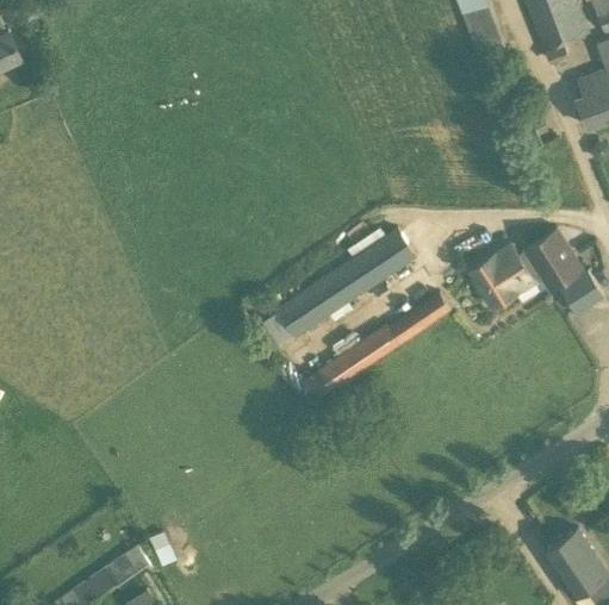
[(511,62),(485,0),(453,0),(477,56),(484,54),(491,70),(511,62)]
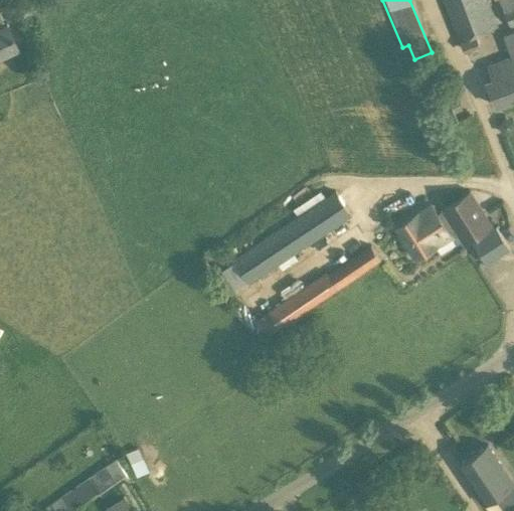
[(497,29),(485,0),(441,0),(462,54),(479,48),(474,37),(497,29)]
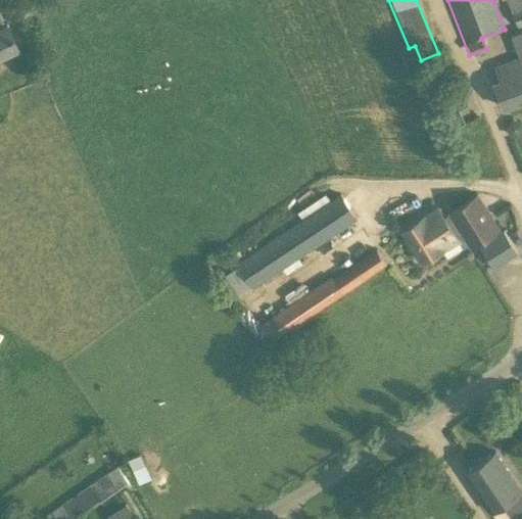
[(518,32),(521,29),(521,6),(510,12),(518,32)]
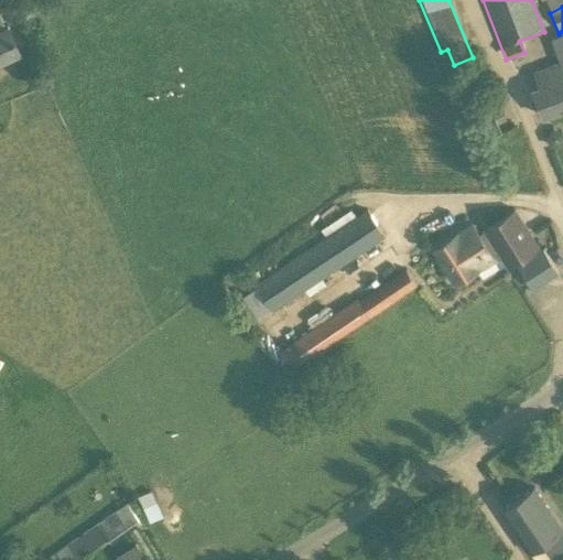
[(4,27),(1,28),(0,24),(0,61),(17,53),(4,27)]
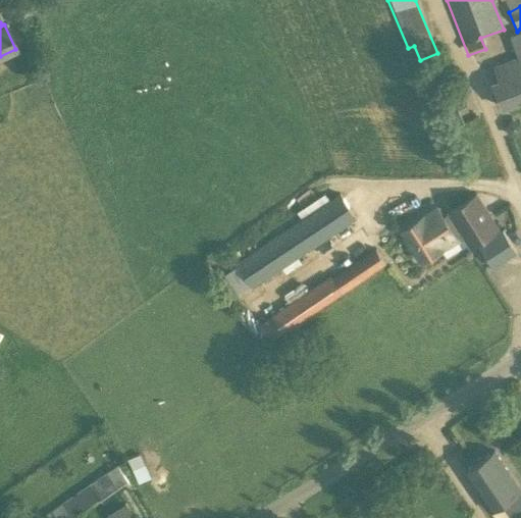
[(520,33),(510,38),(518,60),(495,69),(500,83),(493,85),(503,109),(520,102),(520,33)]
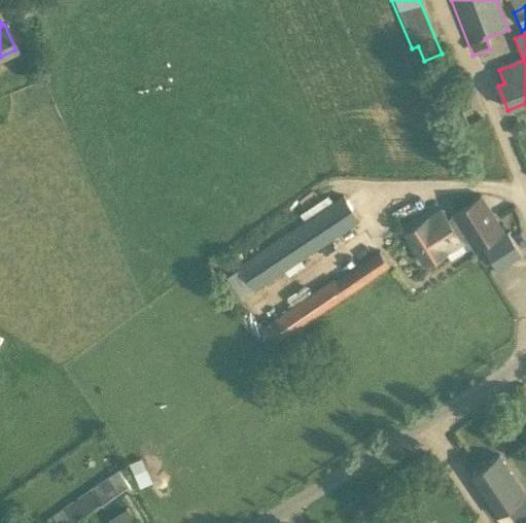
[(463,115),(455,119),(459,131),(467,127),(463,115)]
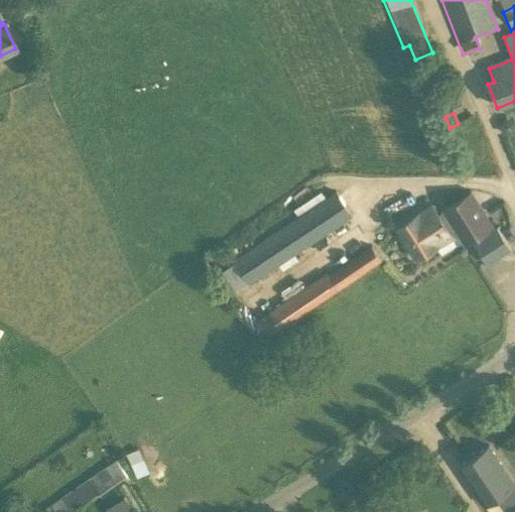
[(234,261),(249,285),(353,218),(336,194),(234,261)]
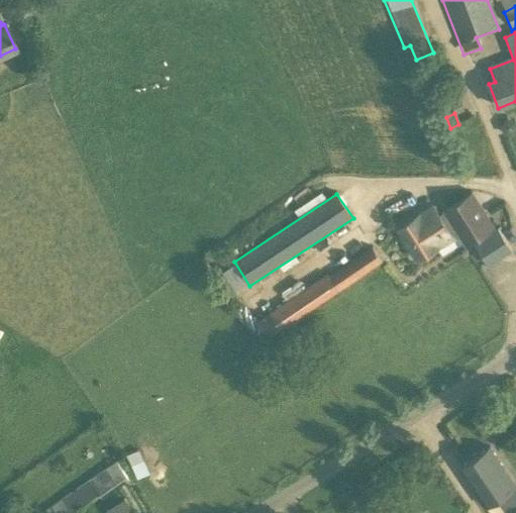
[(466,245),(493,228),(473,196),(445,213),(446,215),(440,218),(434,209),(398,231),(416,262),(452,238),(451,237),(457,233),(466,245)]
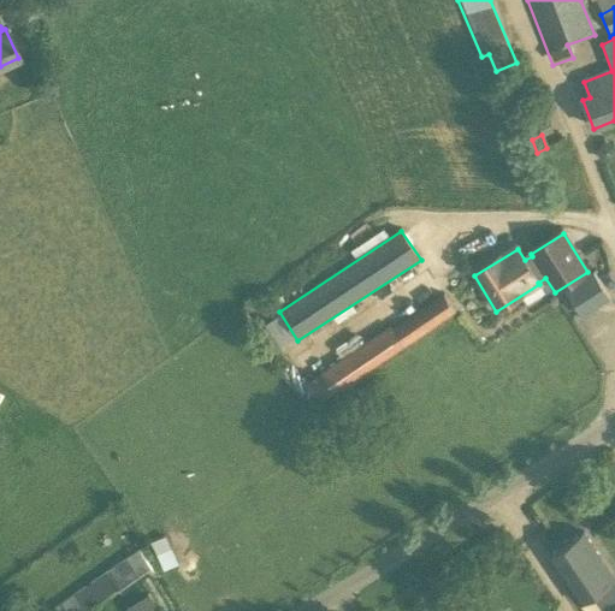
[(593,274),(565,292),(581,319),(610,301),(593,274)]
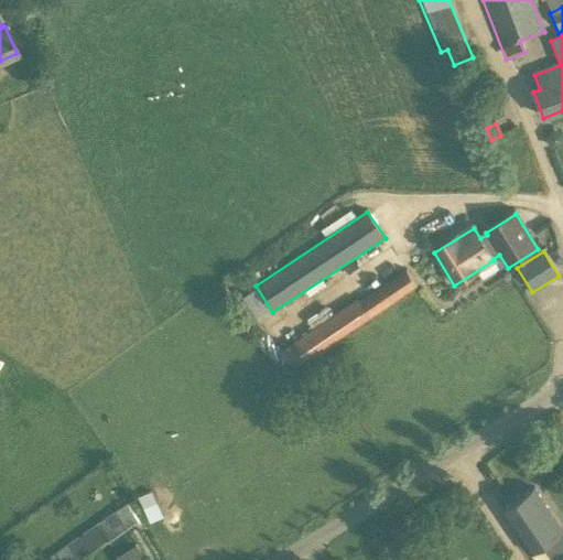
[(414,286),(404,271),(357,304),(355,301),(278,355),(290,373),(414,286)]
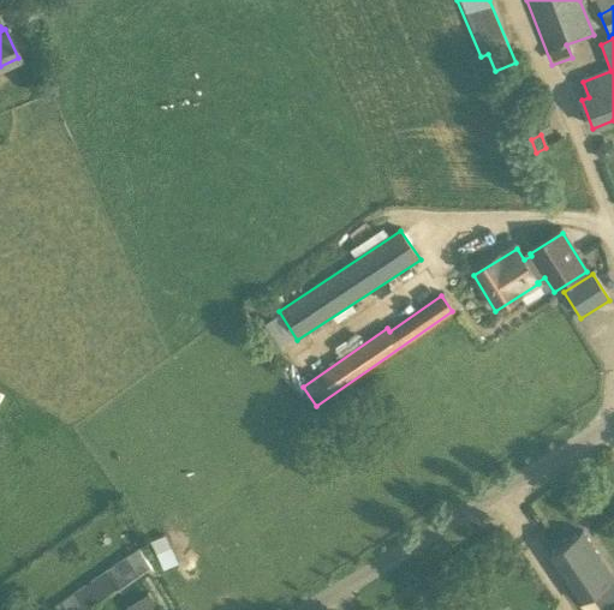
[(578,605),(590,598),(597,609),(613,609),(613,580),(583,536),(547,560),(578,605)]
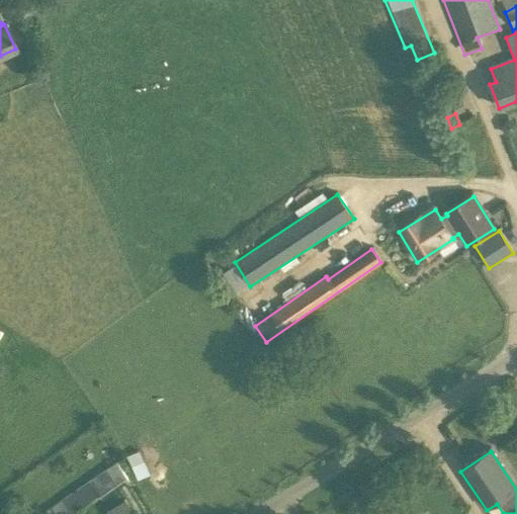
[(136,478),(147,475),(139,453),(128,456),(136,478)]
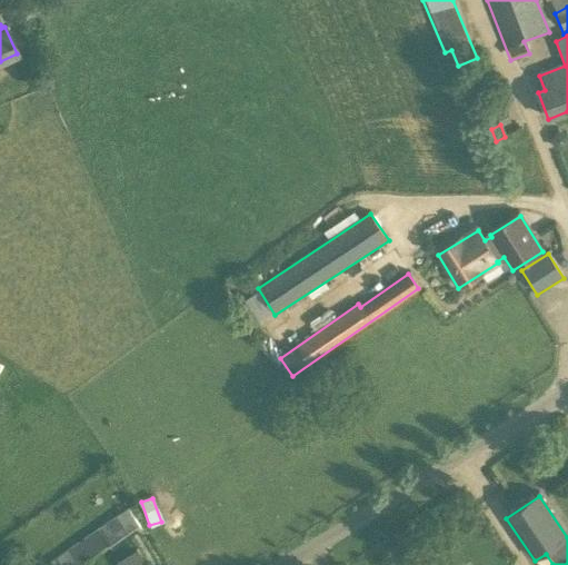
[(110,552),(139,532),(126,512),(51,564),(78,564),(106,546),(110,552)]
